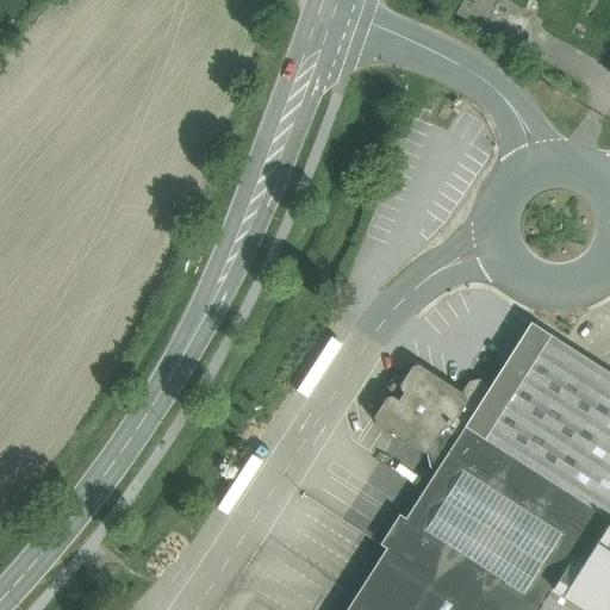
[(609,609),(609,373),(531,323),(490,388),(479,381),(471,383),(464,393),(466,394),(466,396),(467,400),(467,402),(465,405),(477,412),(467,427),(602,514),(609,518),(609,609),(583,609),(562,597),(564,595),(553,589),(540,609),(609,609)]
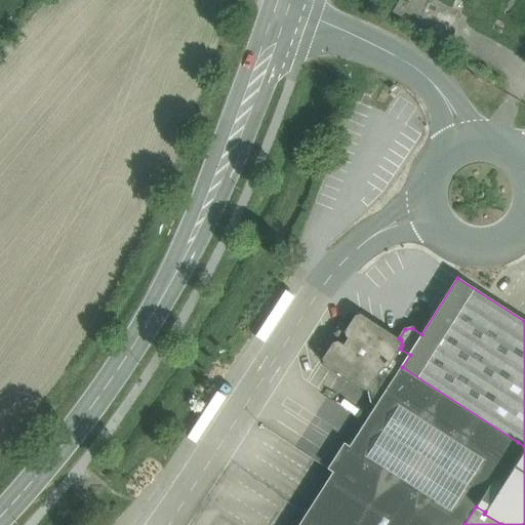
[(399,338),(360,314),(356,315),(355,315),(345,331),(346,331),(347,336),(346,336),(349,338),(345,346),(338,340),(338,341),(332,342),(322,358),(323,358),(324,363),(364,390),(364,389),(367,389),(370,402),(375,406),(401,367),(402,367),(410,355),(400,349),(402,346),(402,345),(401,340),(401,339),(399,338)]
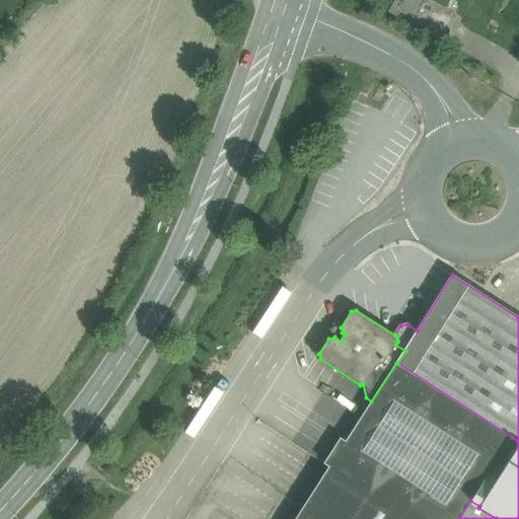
[(397,363),(396,363),(371,401),(329,466),(411,518),(459,518),(470,501),(512,437),(397,363)]
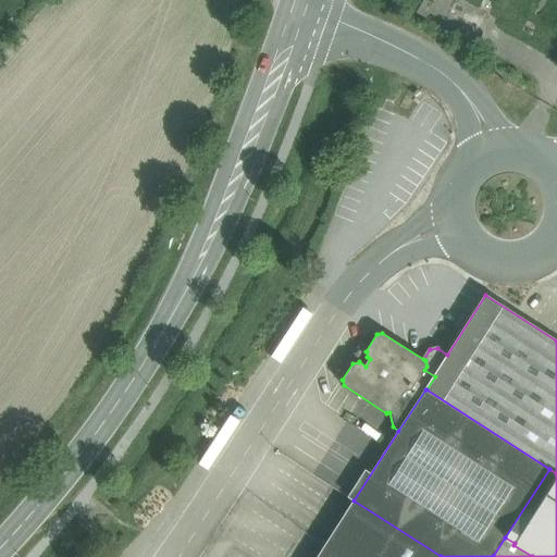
[(556,556),(556,473),(549,469),(505,537),(515,543),(514,545),(532,556),(556,556)]
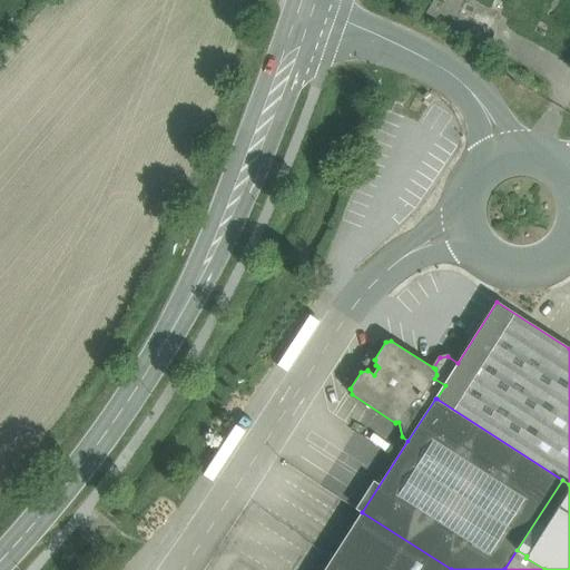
[(451,569),(362,512),(324,569),(451,569)]
